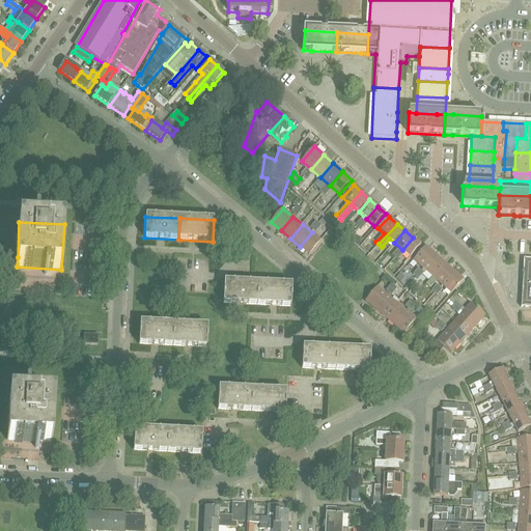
[(312,232),(300,247),(310,255),(322,241),(312,232)]
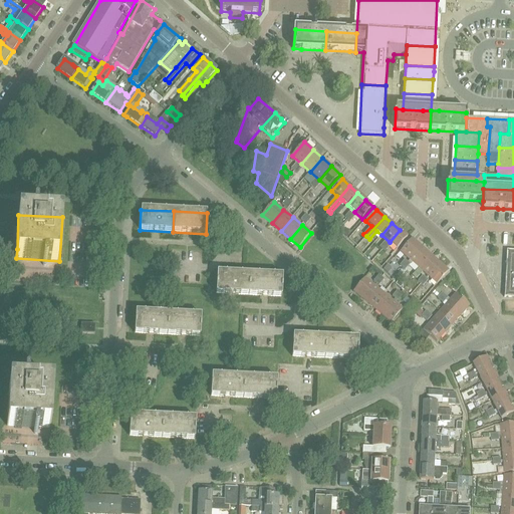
[(408,237),(400,230),(390,242),(397,249),(408,237)]
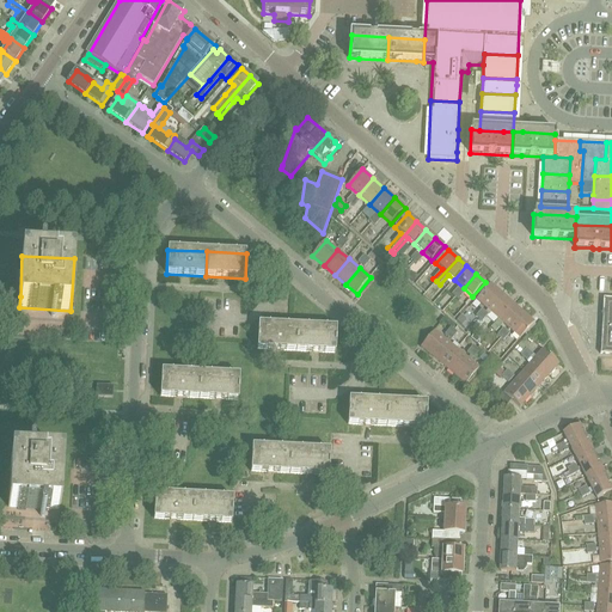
[(477,300),(488,310),(502,293),(490,283),(477,300)]
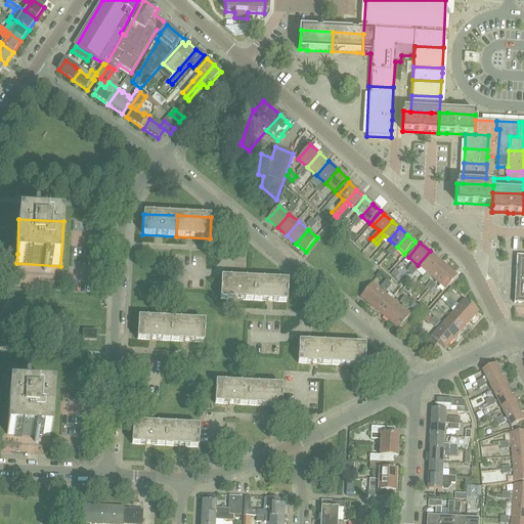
[(427,273),(439,259),(430,251),(418,265),(427,273)]
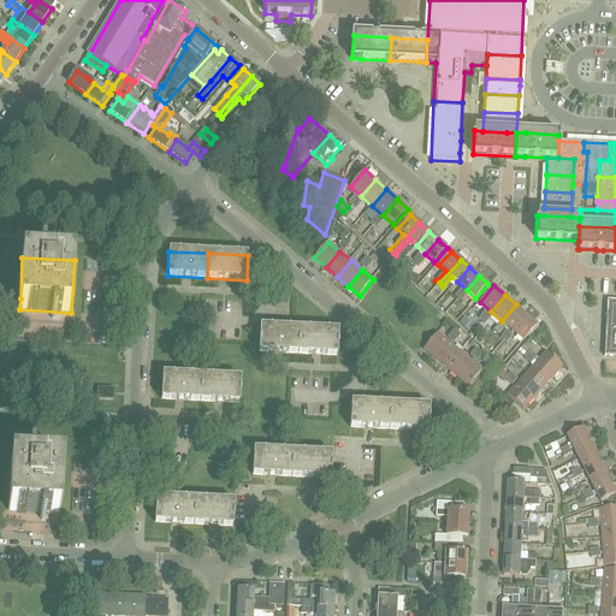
[(10,308),(19,309),(21,298),(10,297),(9,297),(7,298),(6,298),(5,298),(5,300),(5,301),(4,301),(4,302),(4,303),(4,304),(4,306),(5,306),(5,307),(6,307),(7,308),(10,308)]
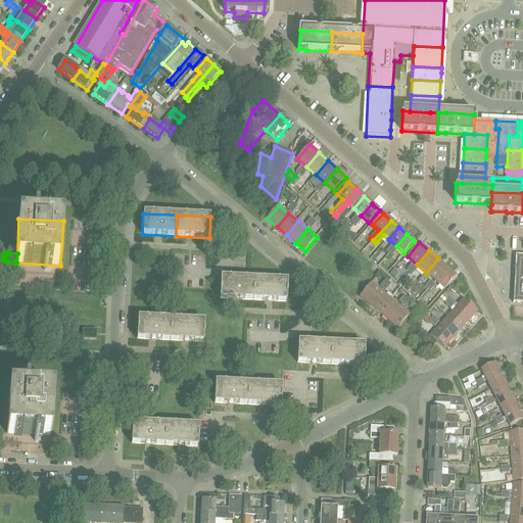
[(522,256),(517,256),(517,255),(515,255),(515,257),(517,257),(516,267),(515,267),(515,268),(516,268),(514,301),(513,301),(513,303),(515,303),(515,301),(522,301),(522,256)]
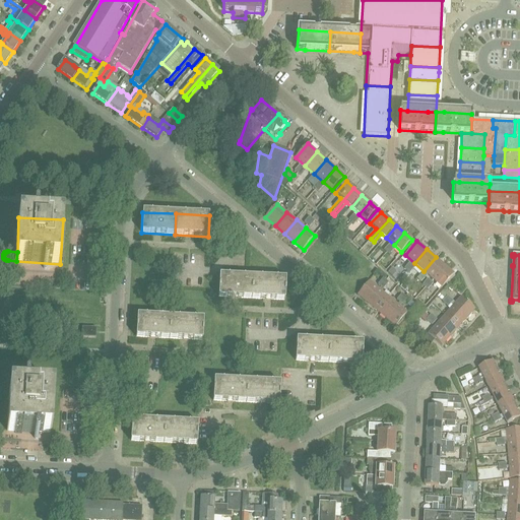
[(424,271),(433,279),(445,265),(436,257),(424,271)]
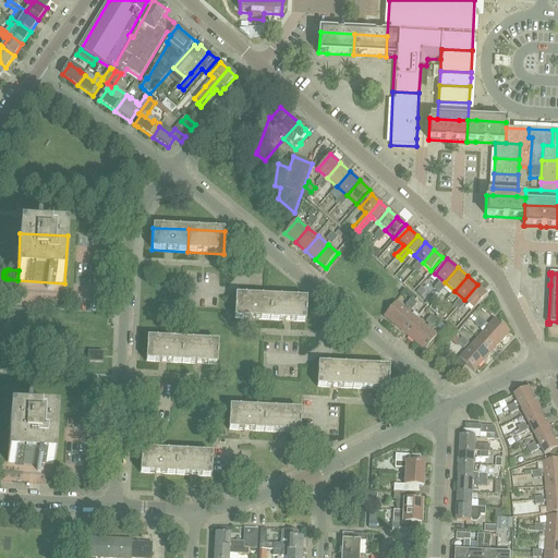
[(474,308),(487,294),(477,284),(464,300),(474,308)]
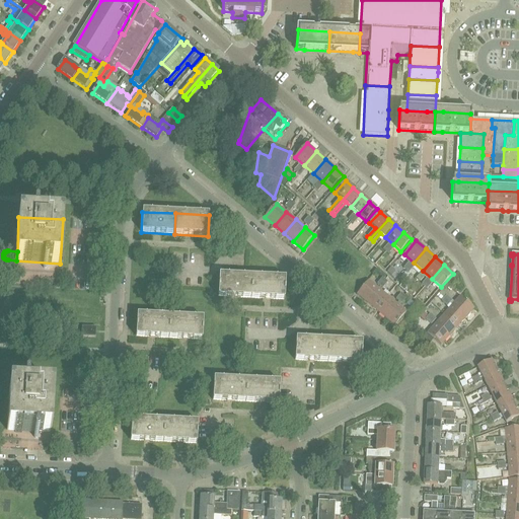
[(218,297),(251,298),(252,277),(220,276),(218,297)]
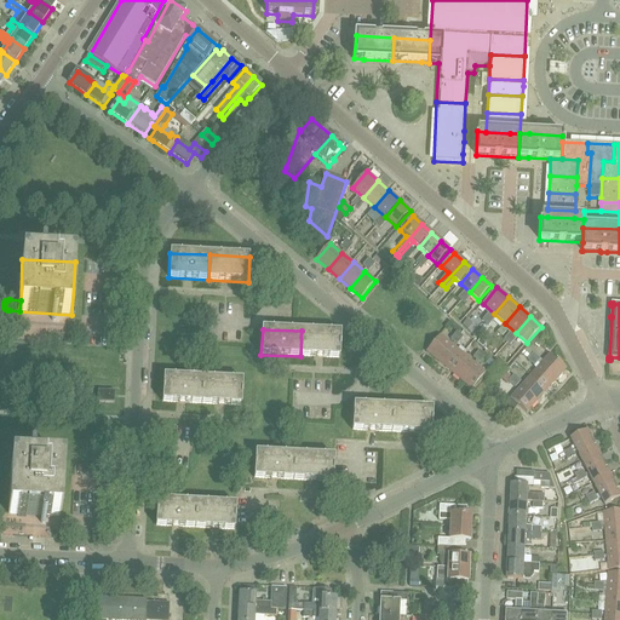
[(342,333),(302,331),(300,356),(339,359),(342,333)]
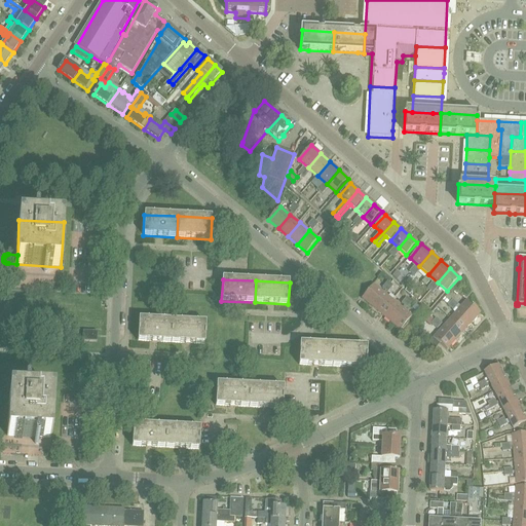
[(372,307),(383,293),(374,285),(362,299),(372,307)]
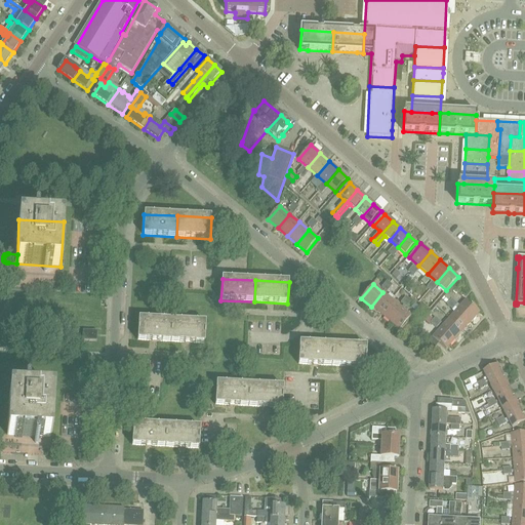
[(392,300),(382,292),(371,307),(380,315),(392,300)]
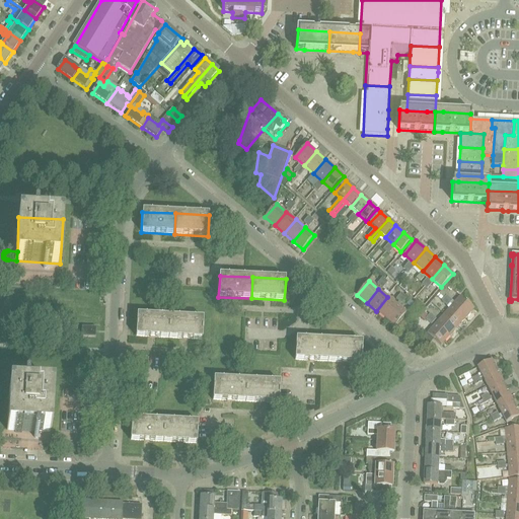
[(452,306),(465,318),(473,308),(460,296),(452,306)]
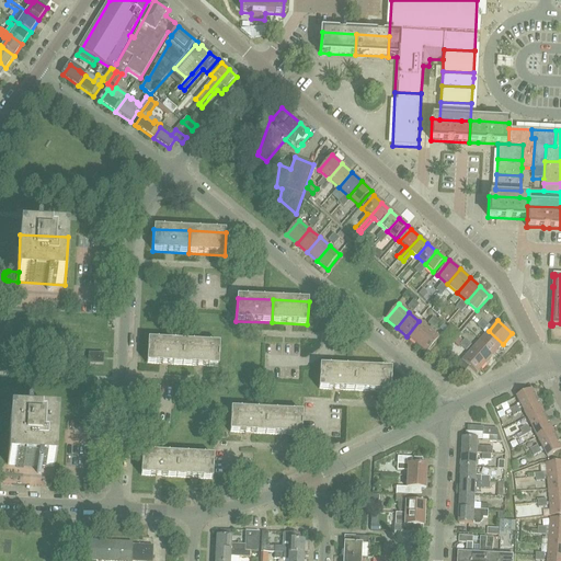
[(407,336),(416,345),(430,330),(419,321),(407,336)]
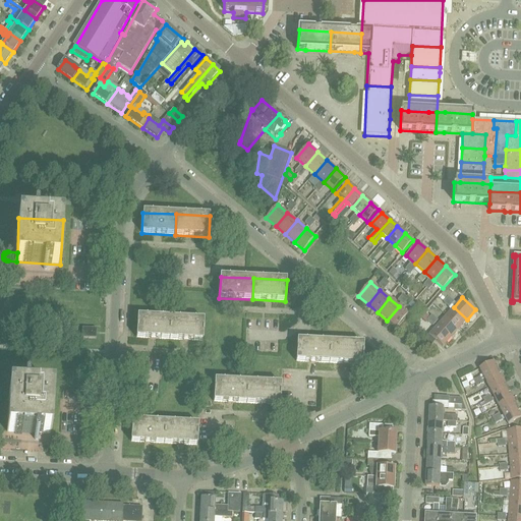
[(399,306),(387,321),(396,328),(408,314),(399,306)]
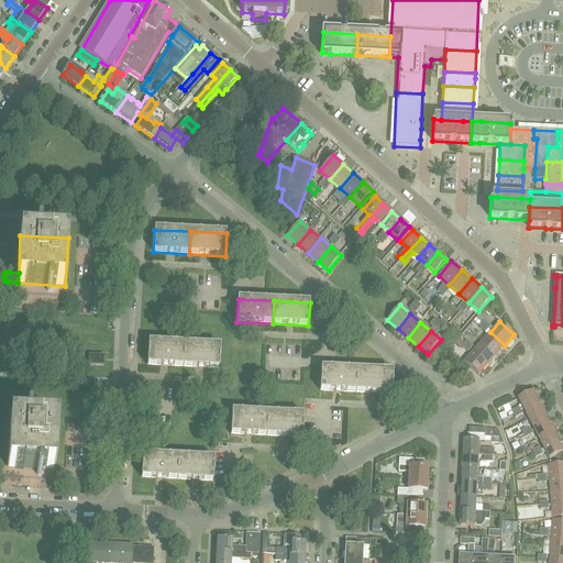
[(482,342),(496,355),(505,345),(490,332),(482,342)]
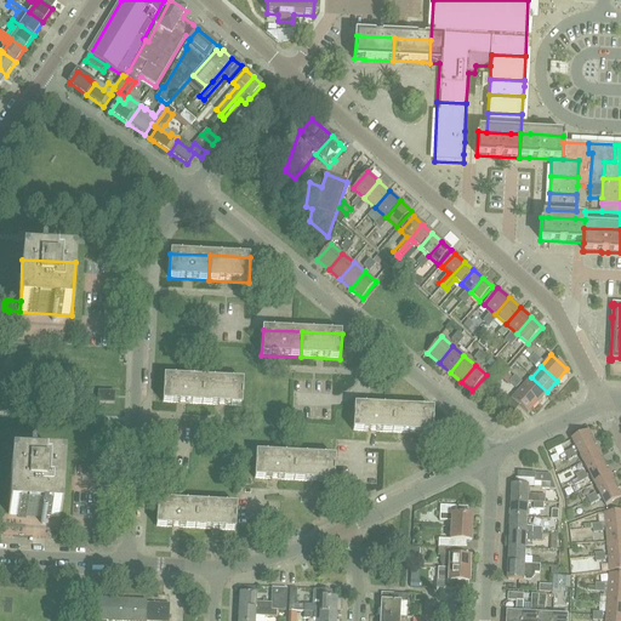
[(163,403),(203,405),(204,380),(164,377),(163,403)]
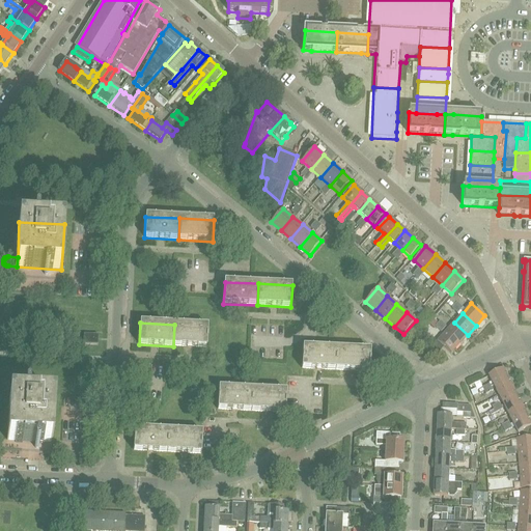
[(454,323),(446,332),(459,344),(468,335),(454,323)]
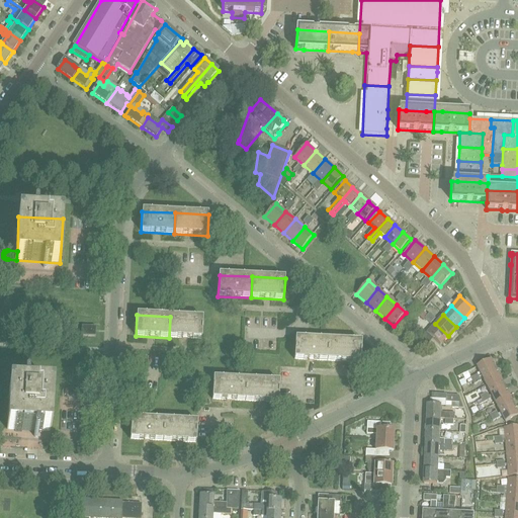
[(170,317),(169,338),(202,340),(203,319),(170,317)]
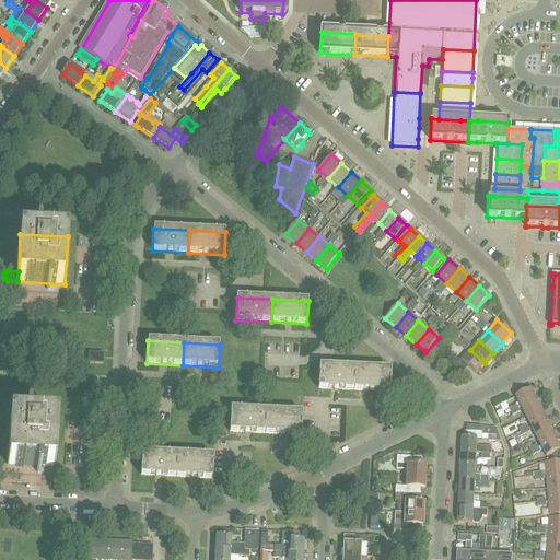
[(476,373),(485,363),(470,350),(461,360),(476,373)]
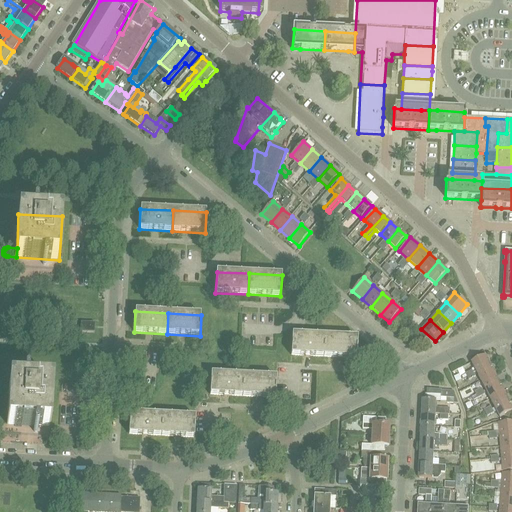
[(95,324),(81,323),(80,333),(95,334),(95,324)]
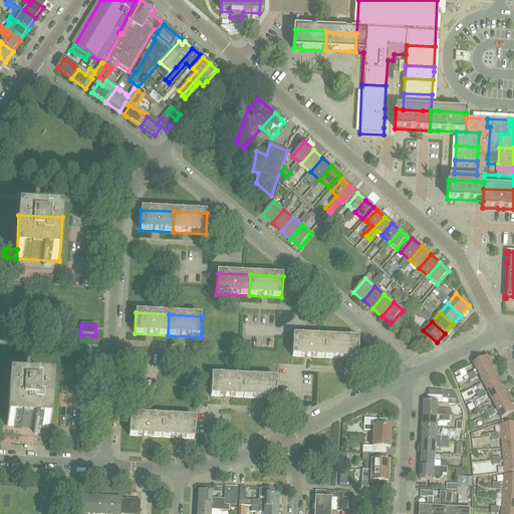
[(292,356),(324,358),(325,338),(293,336),(292,356)]
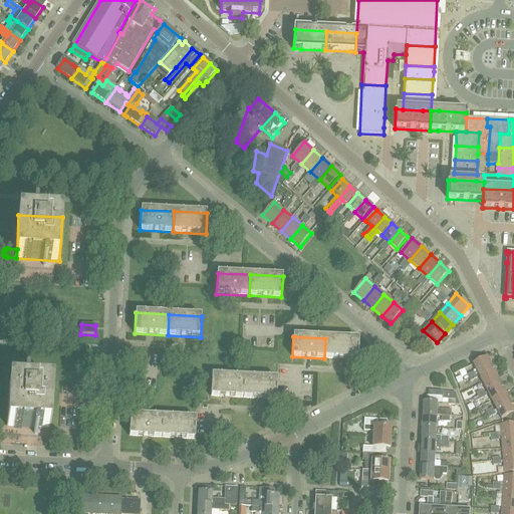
[(325,338),(324,358),(357,360),(358,340),(325,338)]
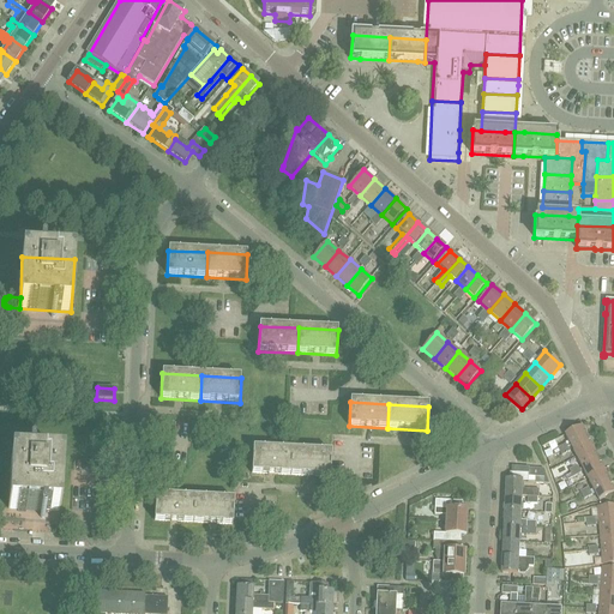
[(589,438),(583,427),(566,435),(572,446),(589,438)]
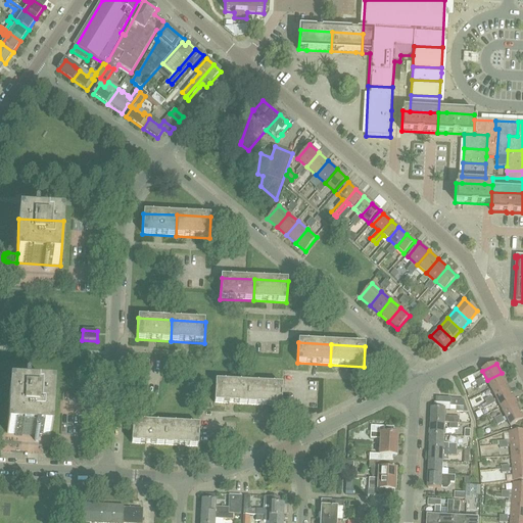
[(487,380),(491,389),(506,382),(502,373),(487,380)]
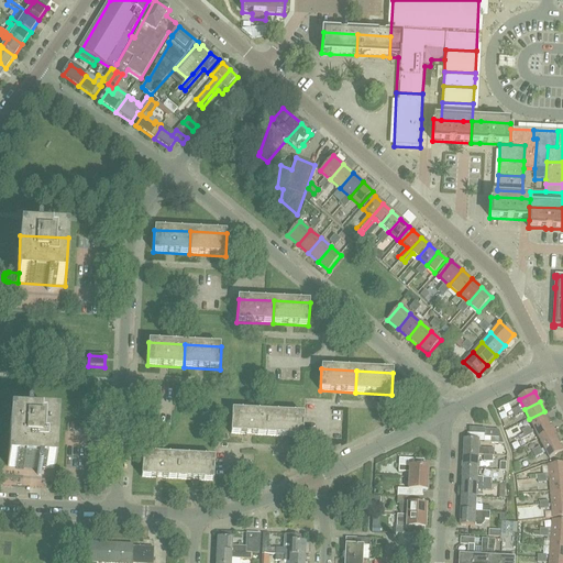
[(534,429),(550,421),(544,411),(529,419),(534,429)]
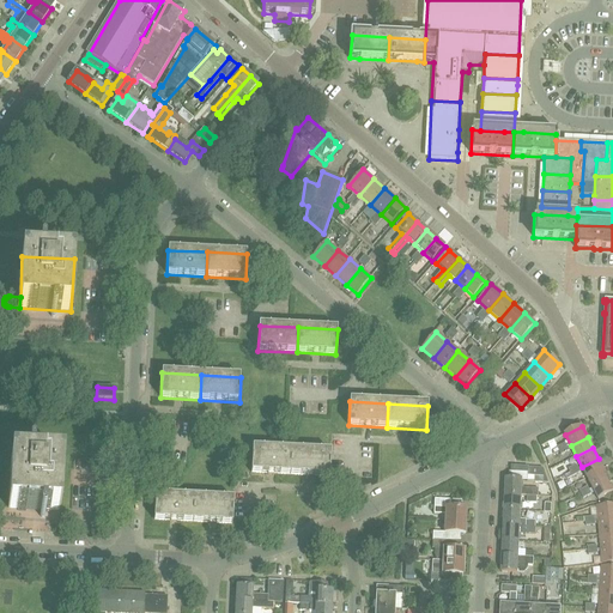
[(252,473),(290,475),(291,450),(253,449),(252,473)]
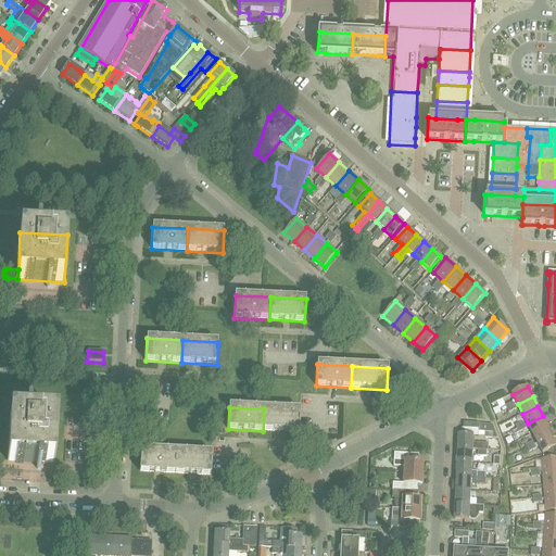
[(264,408),(263,431),(299,432),(300,411),(264,408)]
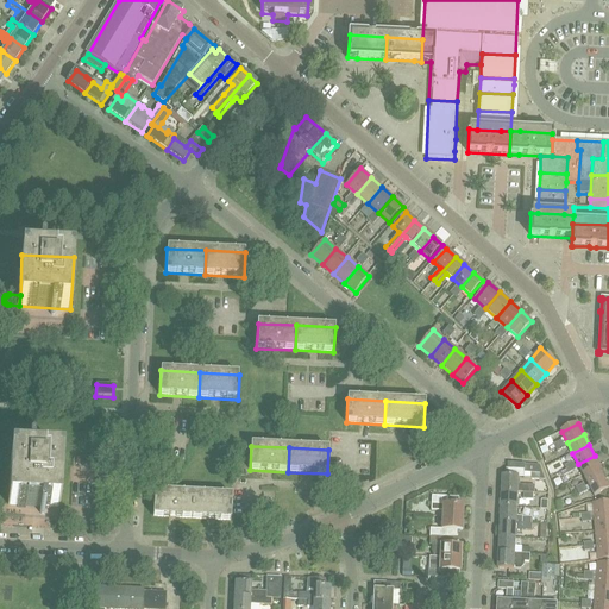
[(11,453),(8,504),(61,508),(63,456),(11,453)]
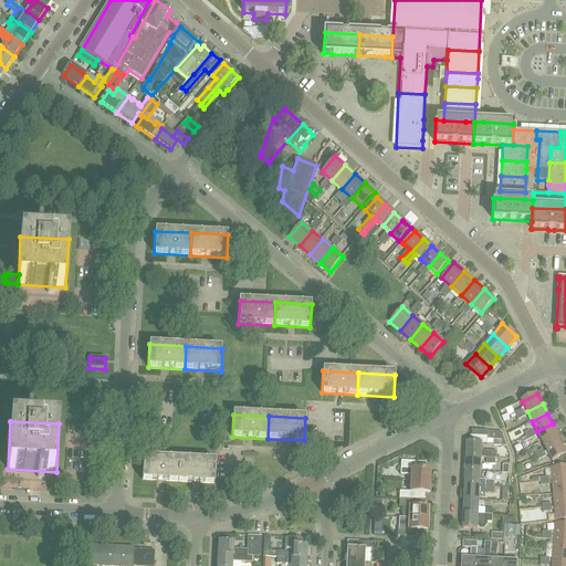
[(558,433),(553,423),(537,431),(543,441),(558,433)]
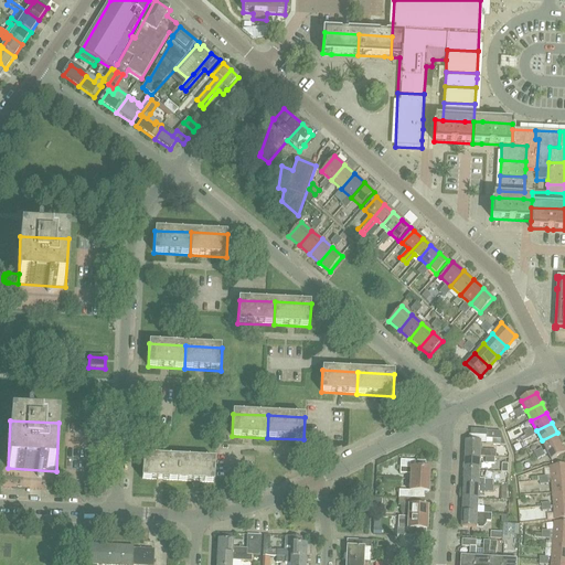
[(492,439),(492,445),(505,446),(501,433),(487,432),(487,439),(492,439)]
